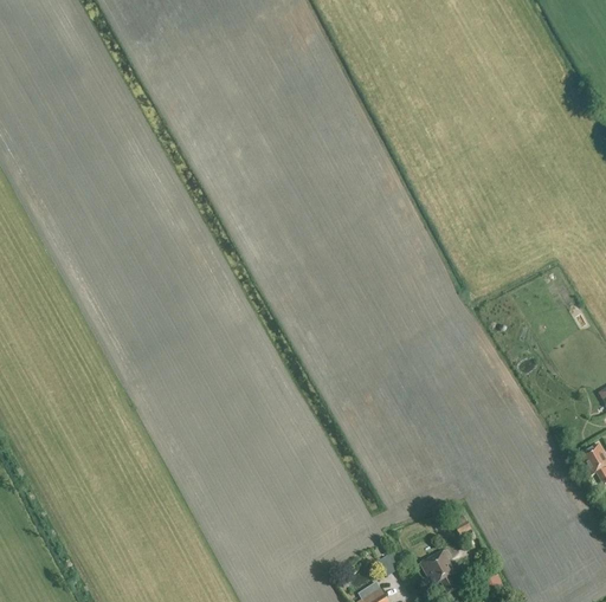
[(605,455),(598,442),(578,454),(590,476),(597,471),(603,481),(605,478),(605,455)]
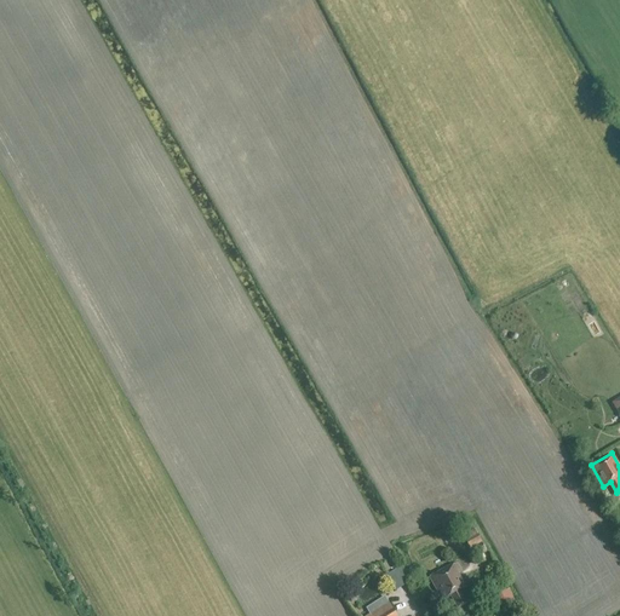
[(470,546),(482,540),(475,525),(466,529),(469,536),(466,537),(470,546)]
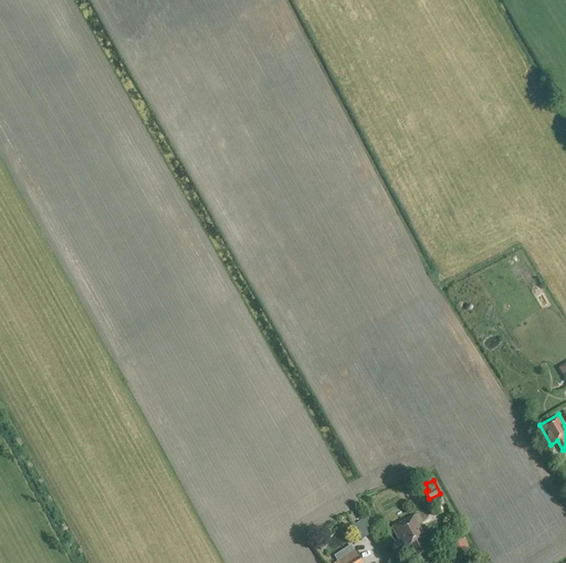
[(440,493),(429,499),(433,508),(444,501),(440,493)]
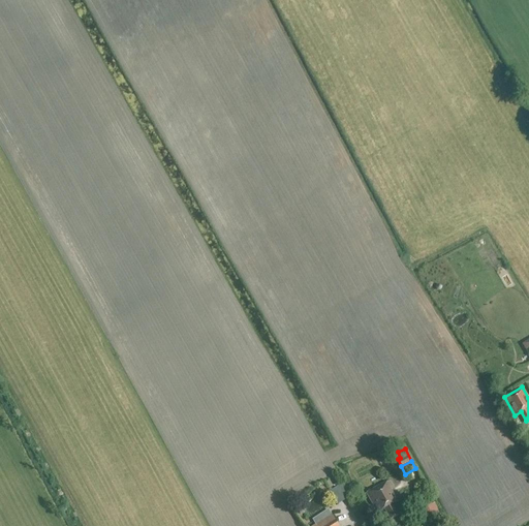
[(402,511),(397,500),(398,499),(392,487),(394,485),(391,477),(367,490),(377,511),(384,506),(390,517),(402,511)]
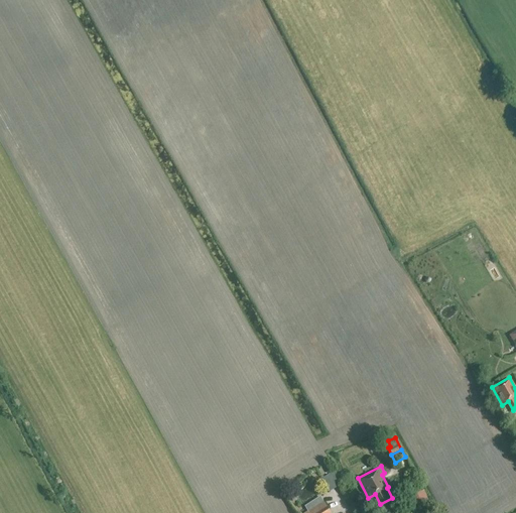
[(330,491),(340,485),(332,471),(321,477),(330,491)]
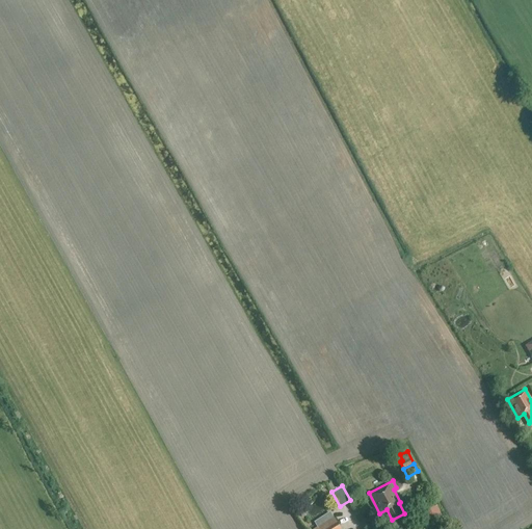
[(426,508),(432,522),(443,518),(437,504),(426,508)]
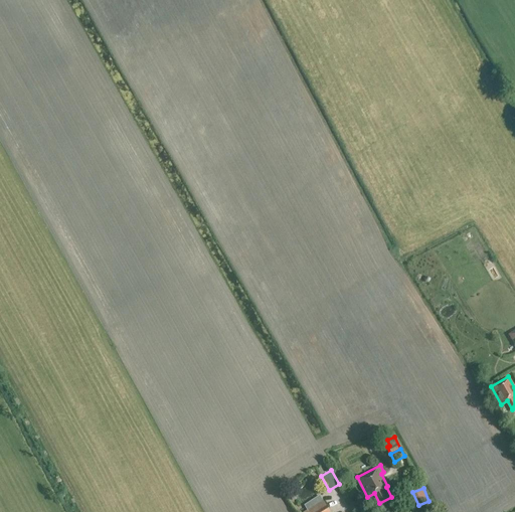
[(303,511),(331,511),(320,493),(304,503),(307,508),(303,511)]
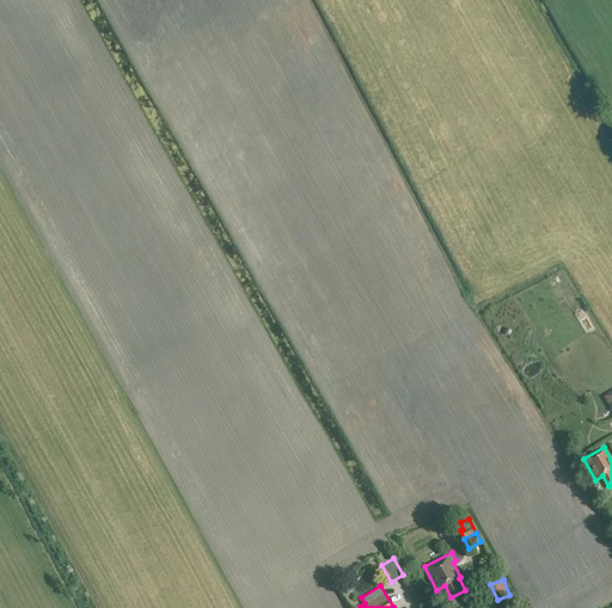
All buildings are outlined.
